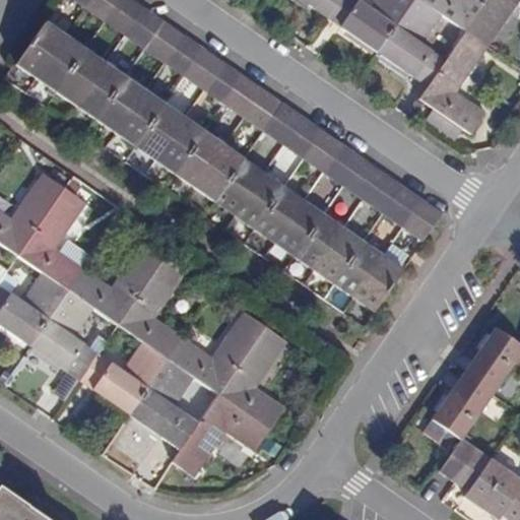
[(71,0),(84,9),(90,0),(71,0)]
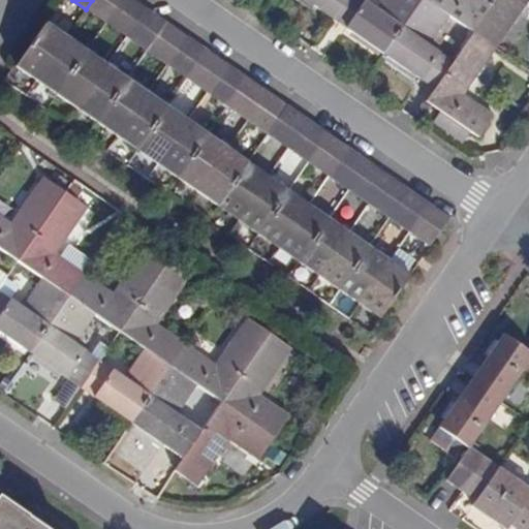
[(92,0),(86,9),(106,23),(121,0),(92,0)]
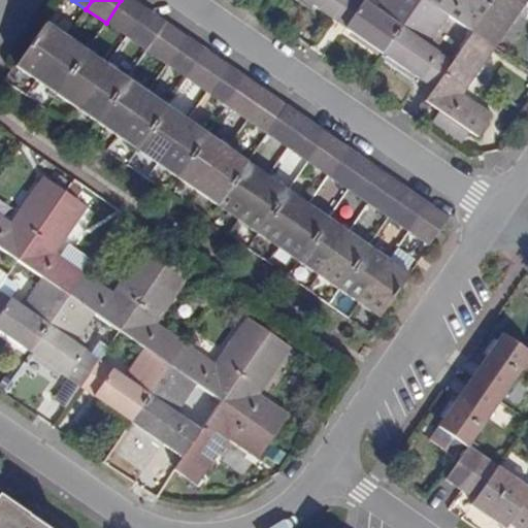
[(121,0),(106,23),(126,36),(145,8),(133,0),(121,0)]
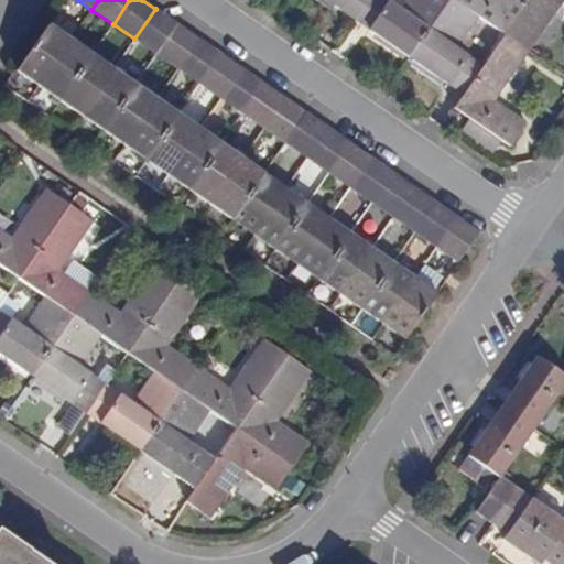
[(322,0),(353,21),(366,0),(322,0)]
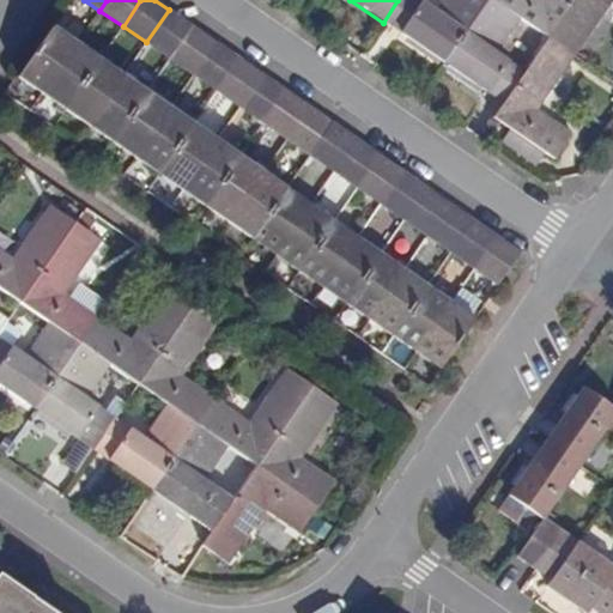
[(439,0),(434,8),(422,0),(398,0),(383,23),(443,64),(486,0),(439,0)]
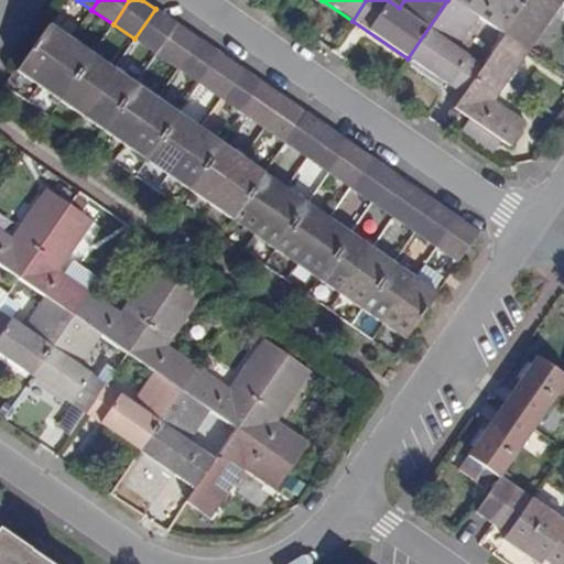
[(457,49),(479,18),(453,0),(447,0),(408,58),(462,96),(483,65),(457,49)]
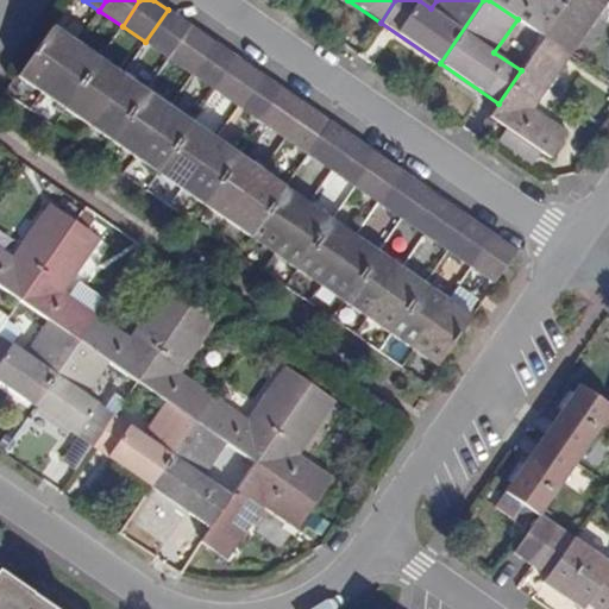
[(489,0),(518,19),(544,38),(569,0),(489,0)]
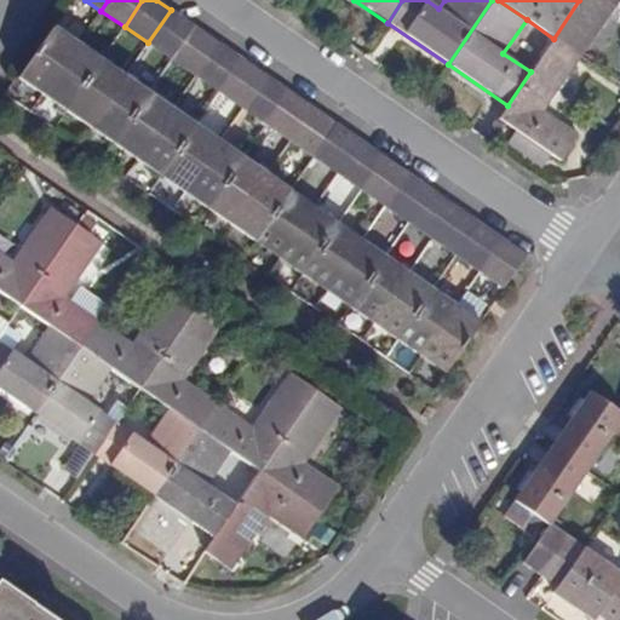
[(619,0),(579,0),(554,39),(580,57),(618,4),(619,5),(619,0)]
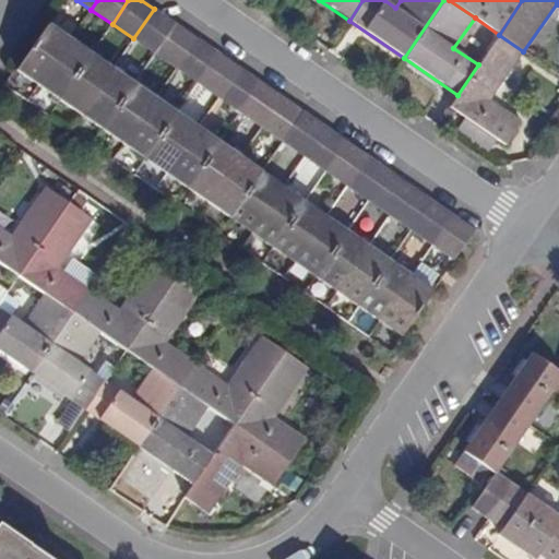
[(133,38),(155,54),(176,24),(154,9),(133,38)]
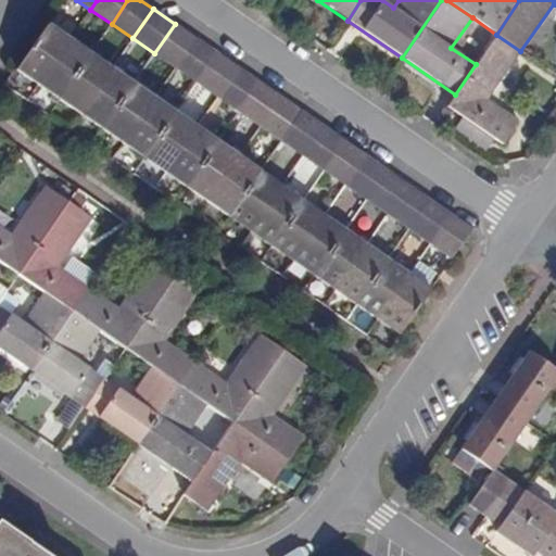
[(15,71),(38,86),(70,39),(47,24),(15,71)]
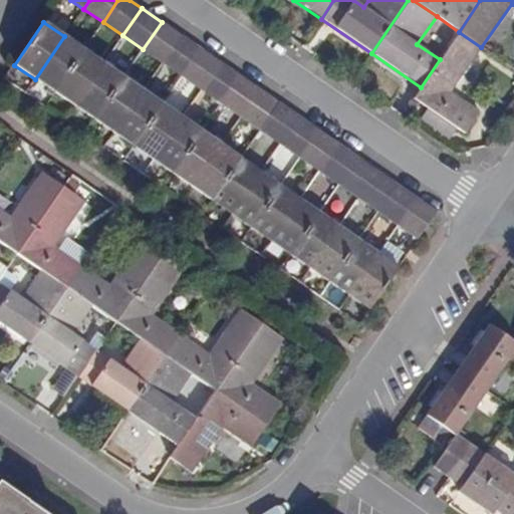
[(143,49),(163,63),(181,35),(162,22),(143,49)]
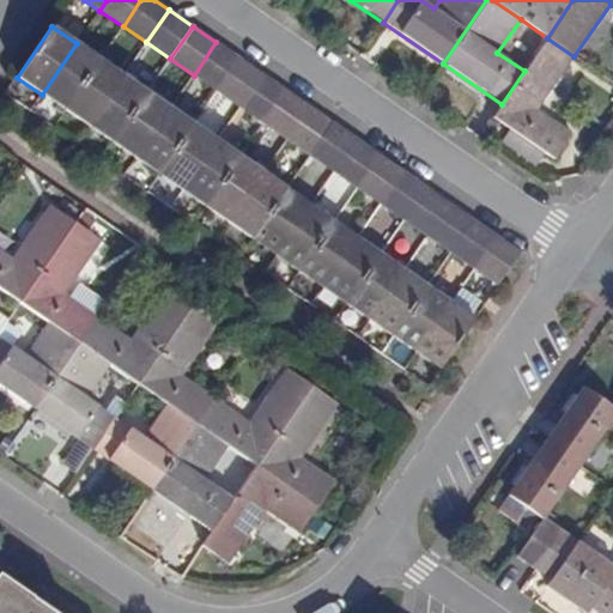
[(538,110),(574,56),(547,38),(525,71),(502,104),(492,119),(552,161),(571,133),(538,110)]
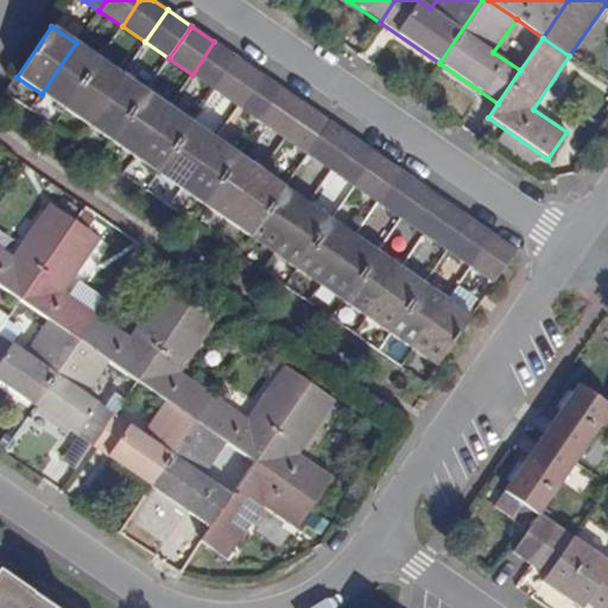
[(192,75),(216,90),(239,58),(214,42),(192,75)]
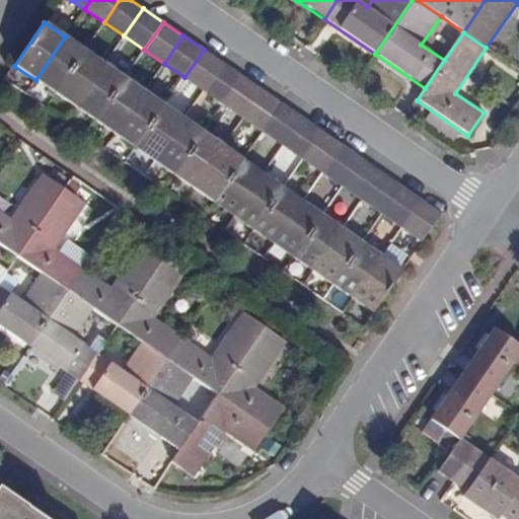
[(35,80),(55,94),(85,51),(65,36),(35,80)]
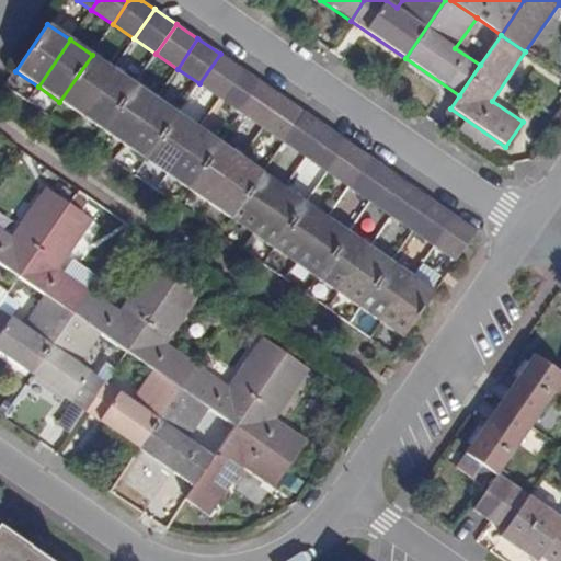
[(199,83),(219,99),(240,68),(220,54),(199,83)]
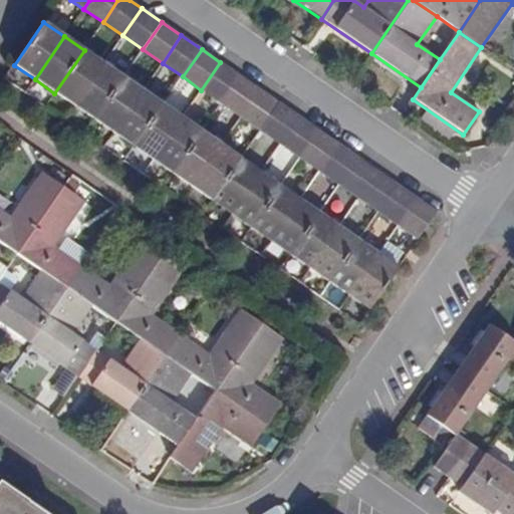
[(54,93),(74,106),(103,63),(84,50),(54,93)]
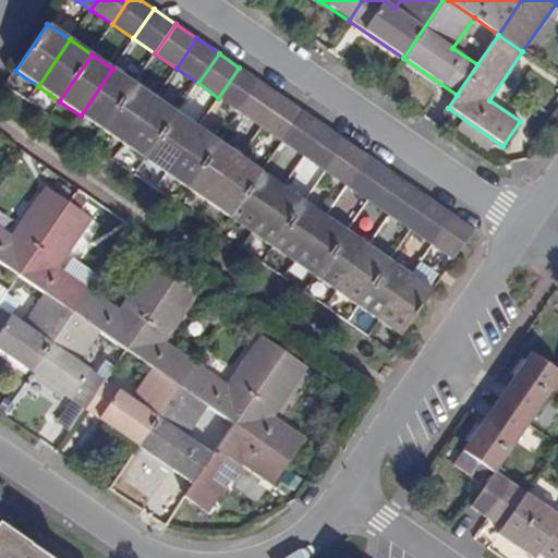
[(218,98),(241,112),(262,83),(239,68),(218,98)]
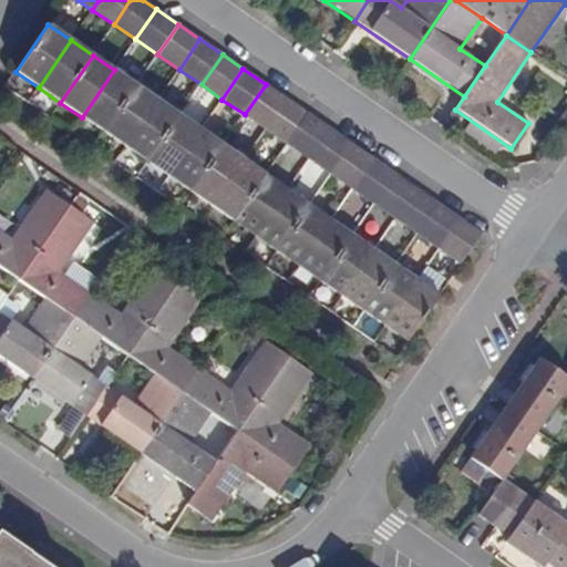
[(82,117),(104,133),(136,85),(114,70),(82,117)]
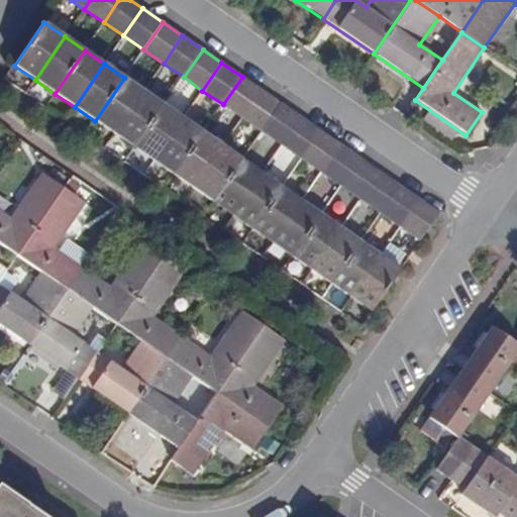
[(95,121),(114,134),(144,91),(124,78),(95,121)]
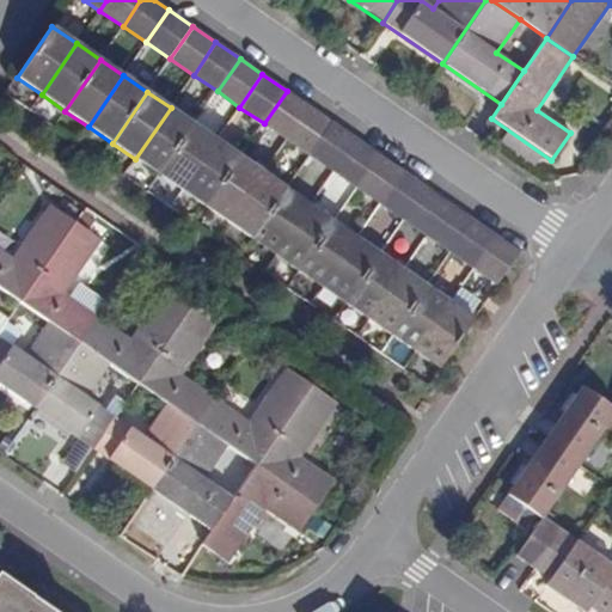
[(135,159),(159,176),(195,124),(171,108),(135,159)]
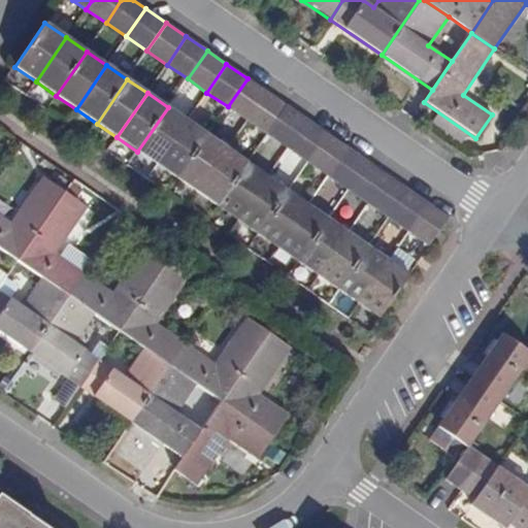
[(267,134),(288,149),(307,120),(287,105),(267,134)]
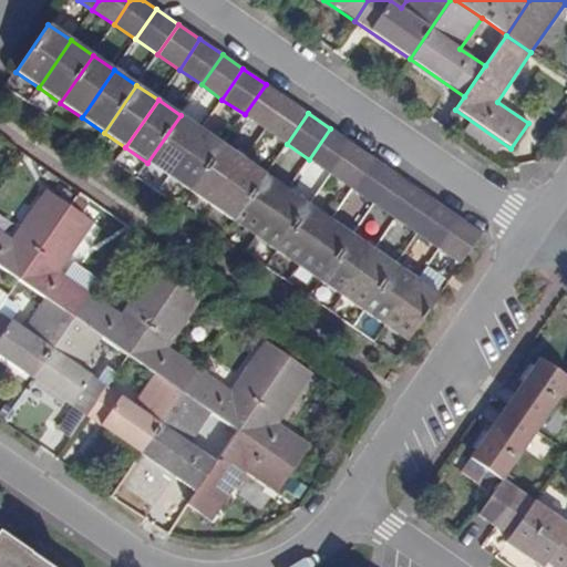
[(147,163),(168,177),(202,130),(181,115),(147,163)]
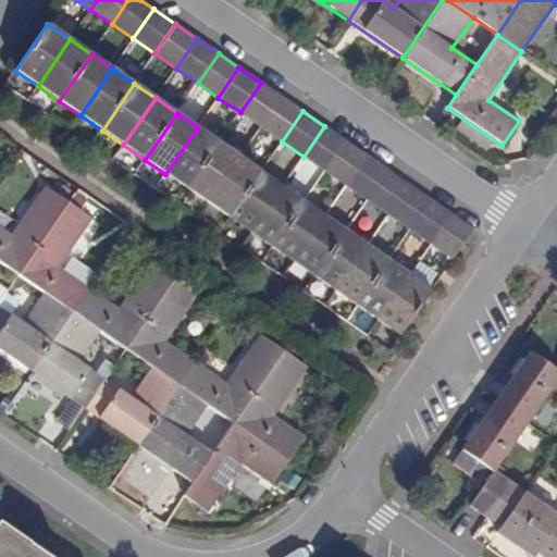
[(304,157),(325,172),(346,141),(324,126),(304,157)]
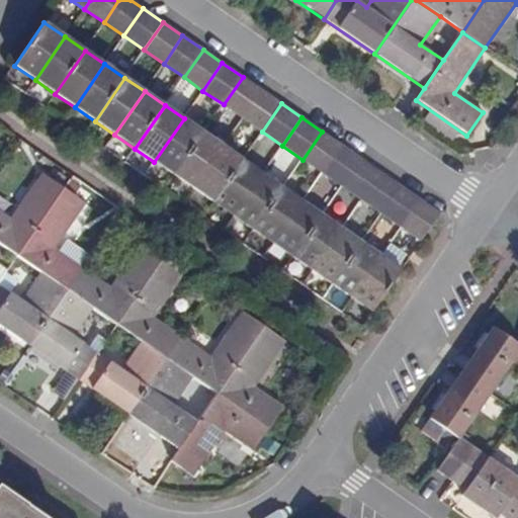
[(154,162),(174,176),(204,133),(184,118),(154,162)]
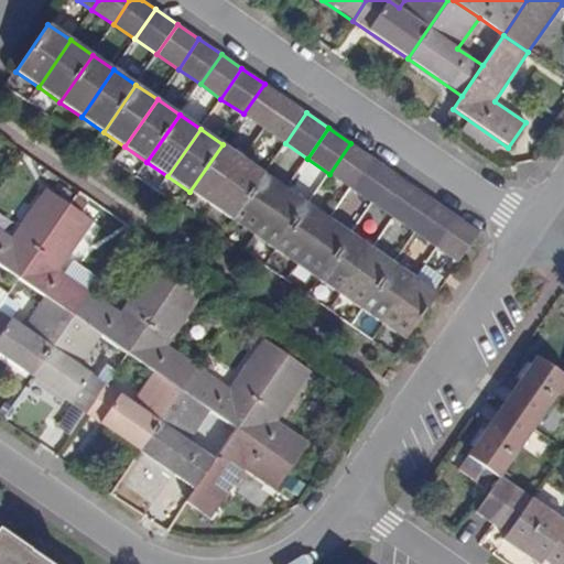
[(329,174),(351,188),(372,159),(350,143),(329,174)]
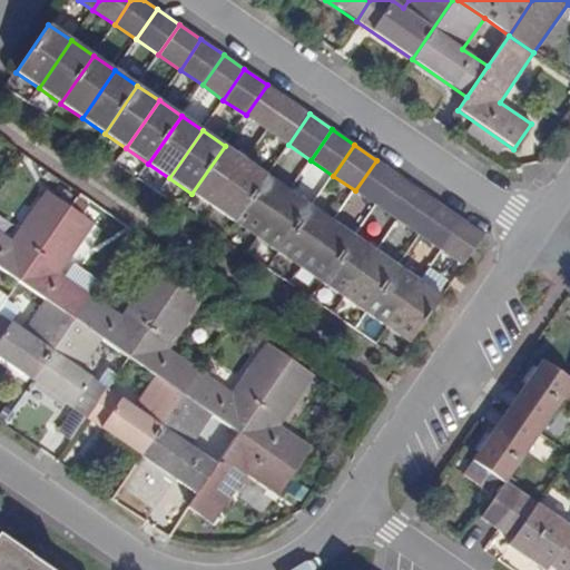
[(192,194),(214,209),(247,161),(225,146),(192,194)]
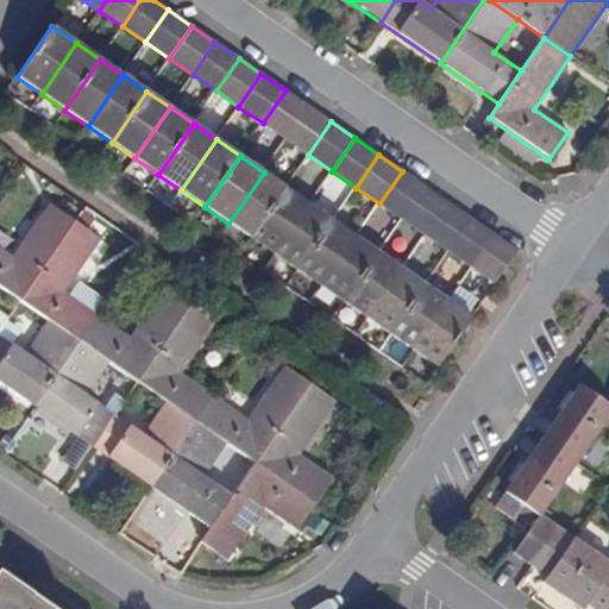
[(380,203),(401,219),(424,186),(402,171),(380,203)]
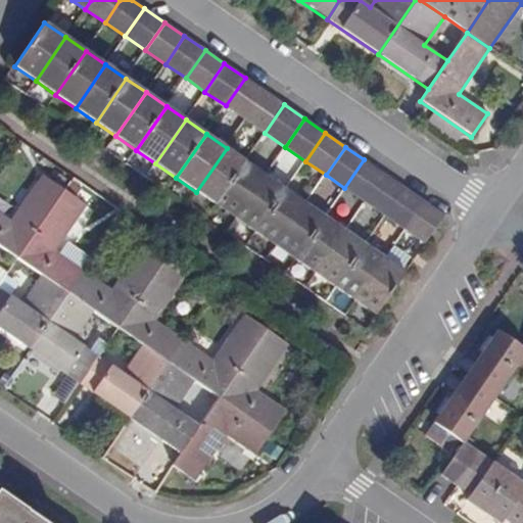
[(196,192),(216,205),(245,160),(227,148),(196,192)]
